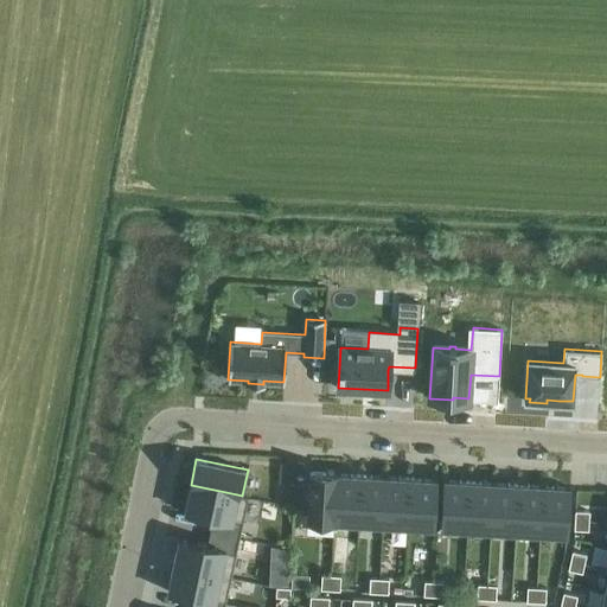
[(281,462),(280,481),(294,481),(295,464),(281,462)]
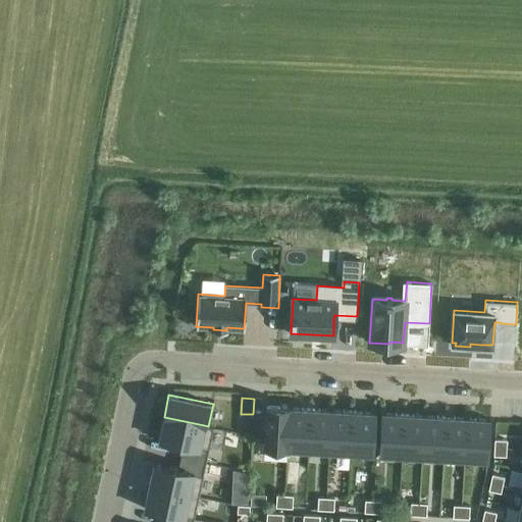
[(264,444),(264,447),(286,448),(289,407),(267,406),(264,444)]
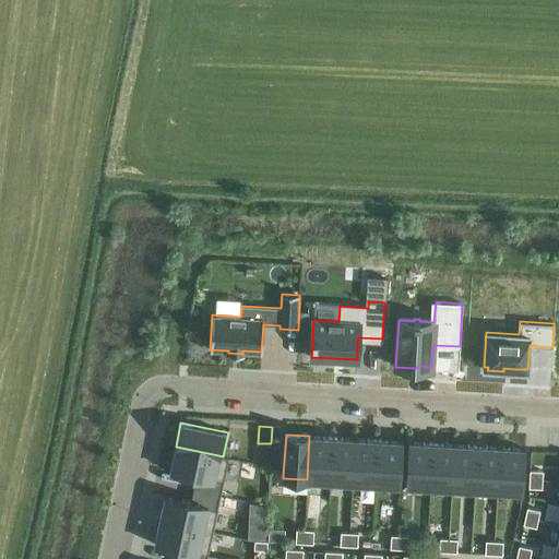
[(330,480),(332,437),(309,436),(307,479),(330,480)]
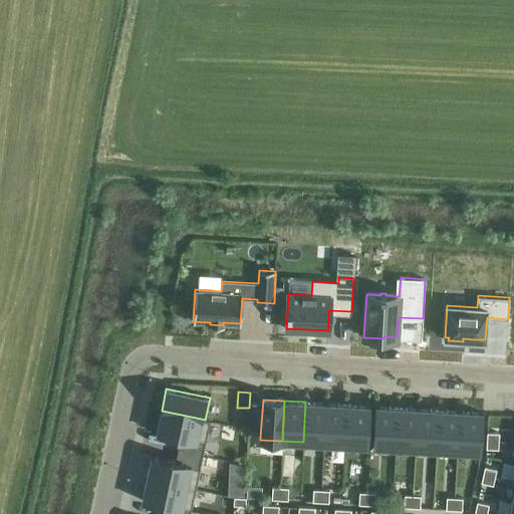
[(324,443),(327,403),(305,402),(303,442),(324,443)]
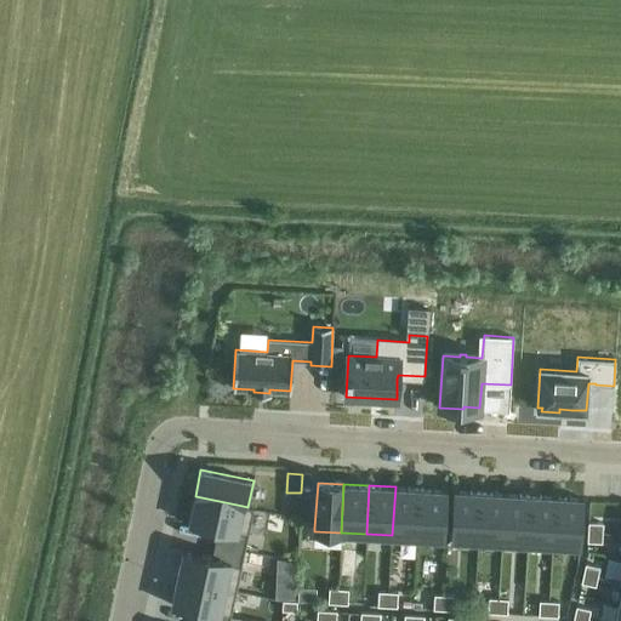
[(417,537),(421,489),(396,486),(392,535),(417,537)]
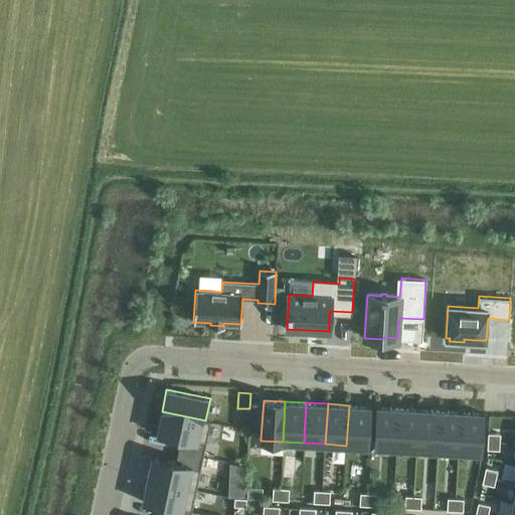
[(368,447),(370,406),(349,405),(346,446),(368,447)]
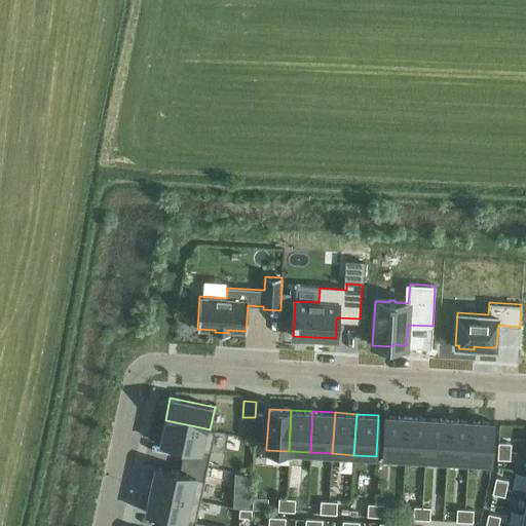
[(404,457),(406,417),(384,415),(381,456),(388,457),(404,457)]
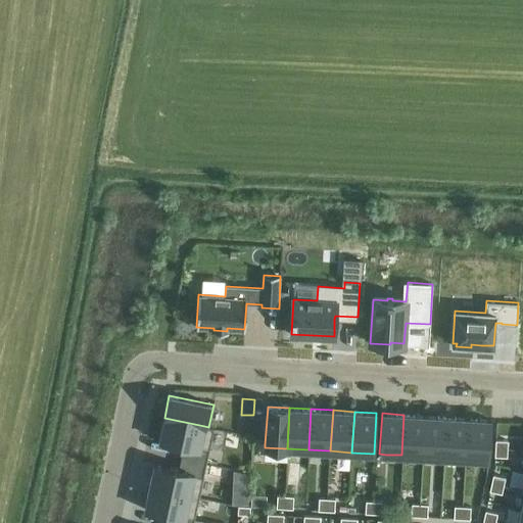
[(423,457),(425,416),(403,415),(401,455),(423,457)]
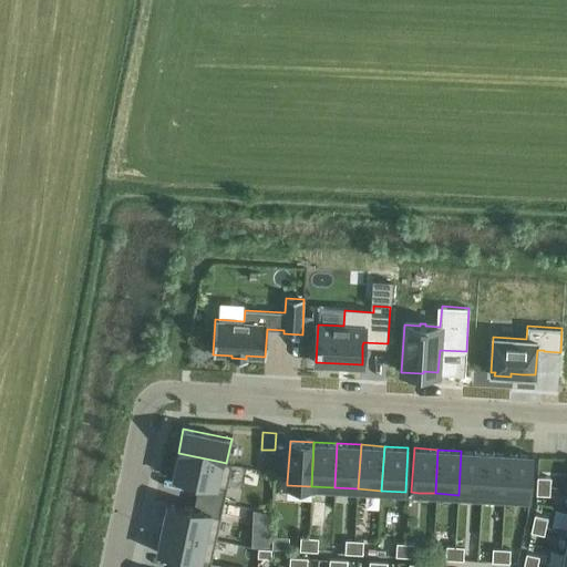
[(482,496),(485,452),(461,451),(459,495),(482,496)]
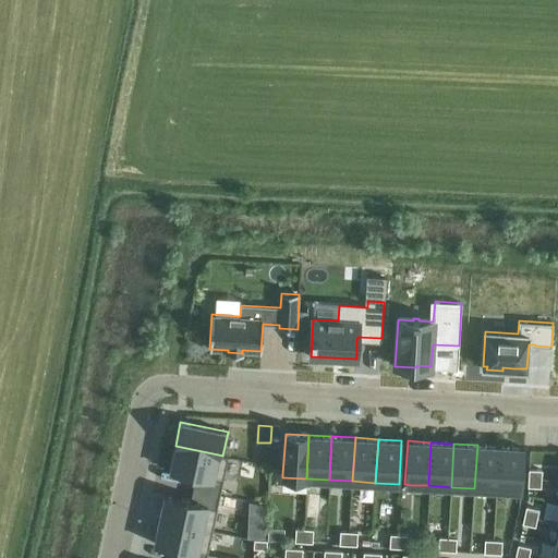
[(497,489),(500,446),(477,445),(474,488),(497,489)]
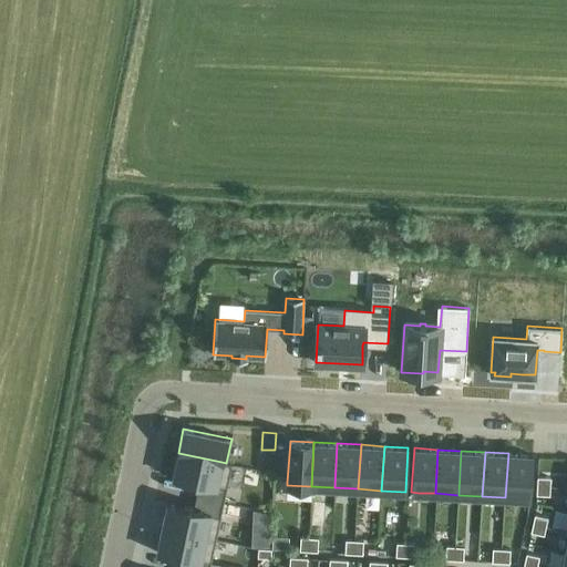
[(178,453),(173,477),(199,483),(197,496),(224,502),(226,488),(230,467),(232,464),(226,463),(178,453)]
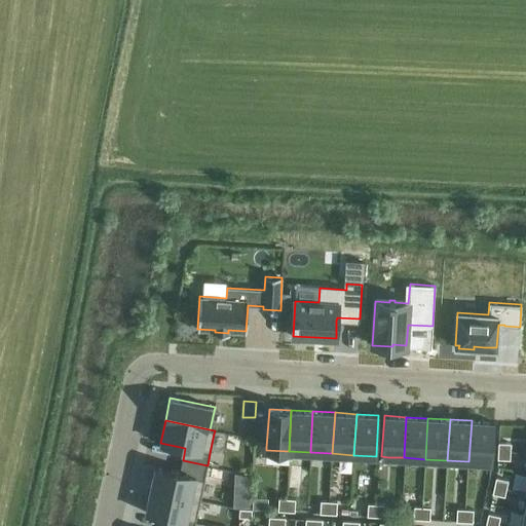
[(491,462),(493,421),(472,420),(468,461),(491,462)]
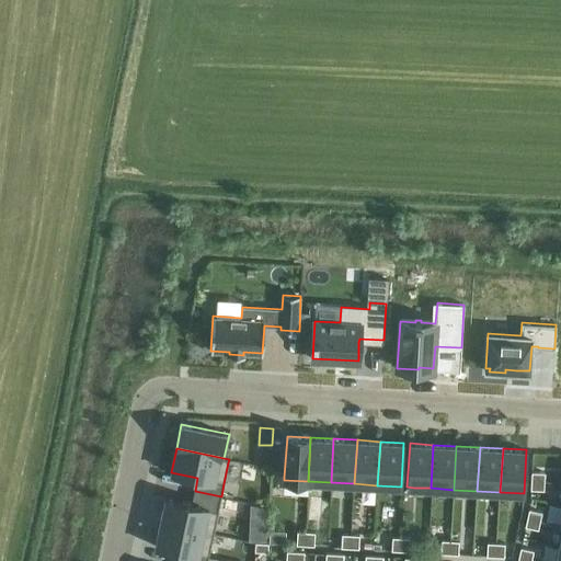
[(545,481),(545,472),(531,471),(530,480),(545,481)]
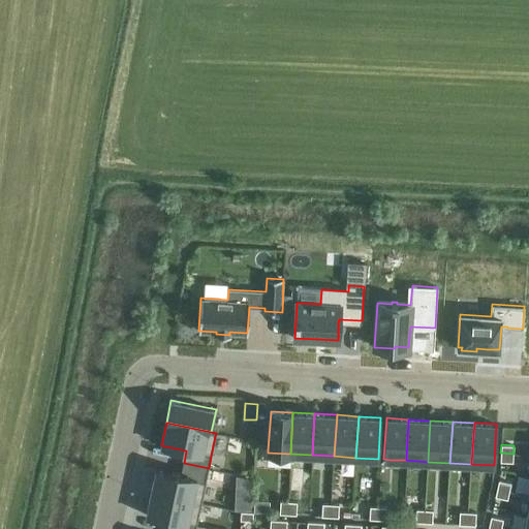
[(512,462),(514,454),(500,453),(500,461),(512,462)]
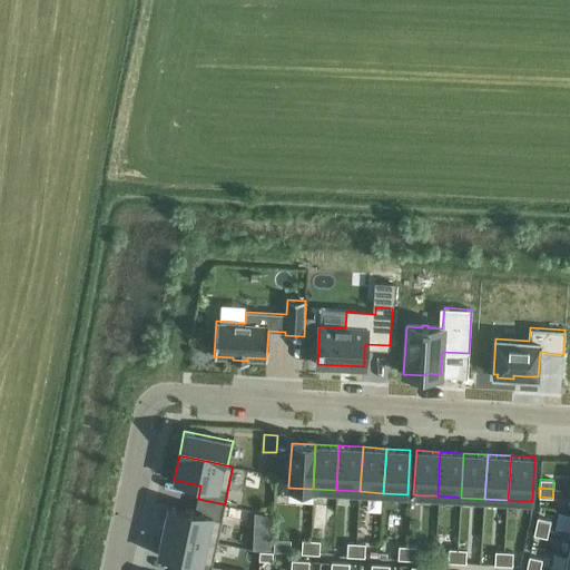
[(168,505),(163,530),(217,542),(222,518),(225,504),(198,499),(195,511),(187,510),(168,505)]
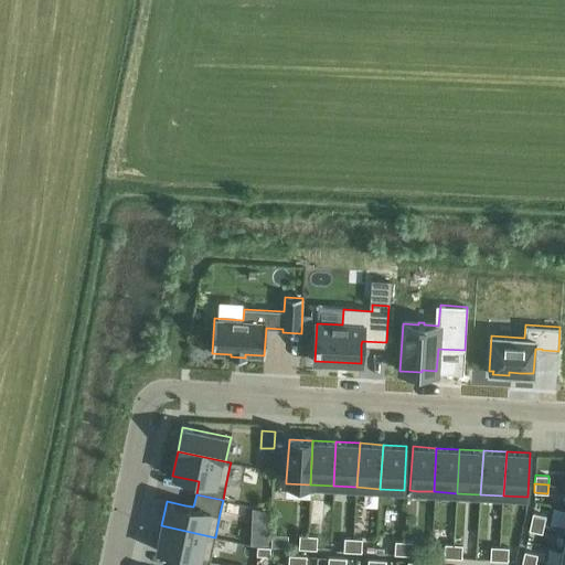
[(251,509),(251,522),(268,523),(269,512),(251,509)]
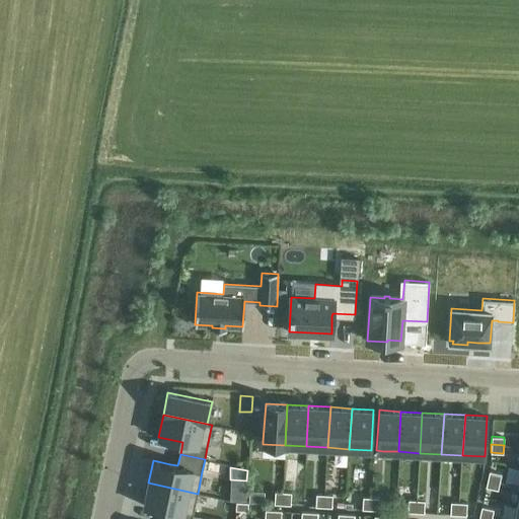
[(501,473),(489,470),(488,477),(500,480),(501,473)]
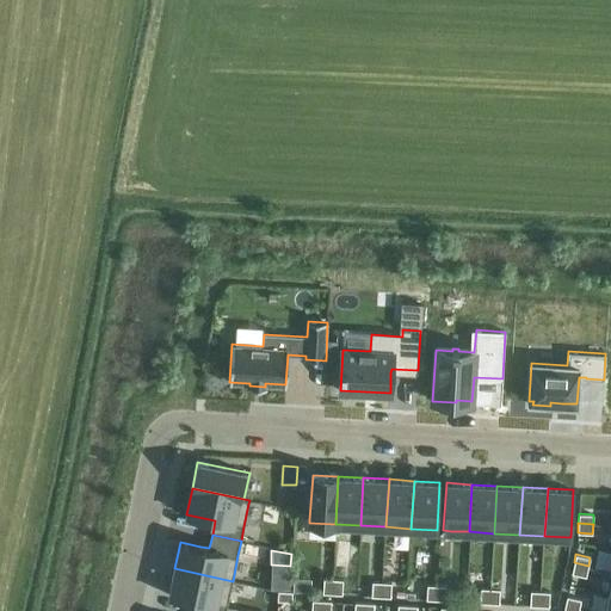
[(586,575),(588,566),(574,562),(572,573),(586,575)]
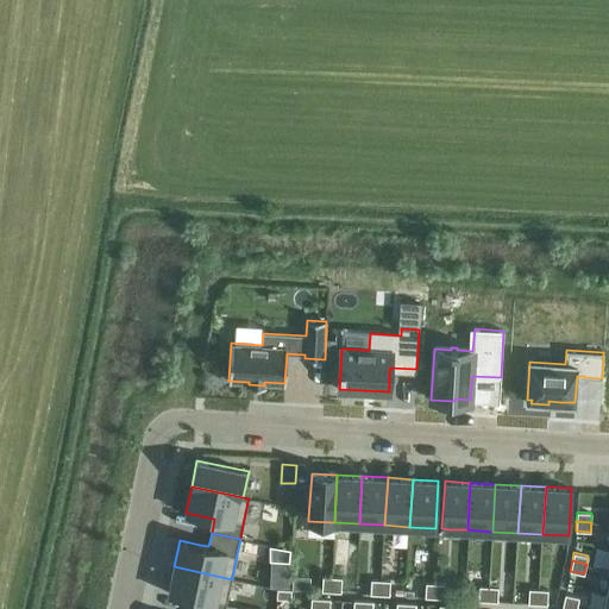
[(173,572),(168,592),(198,600),(195,608),(225,608),(226,606),(232,579),(174,566),(173,572)]
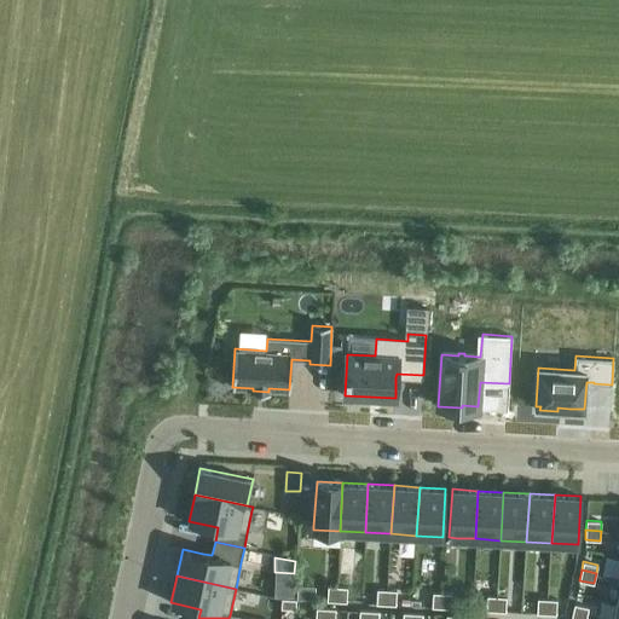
[(336,601),(337,586),(328,585),(327,601),(336,601)]
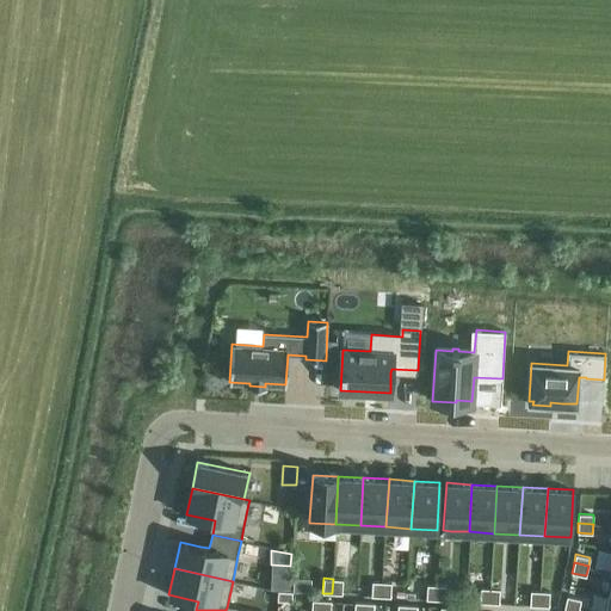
[(341,593),(343,579),(333,579),(332,593),(341,593)]
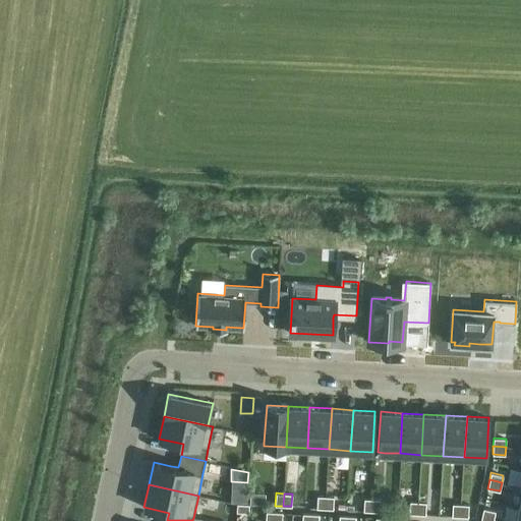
[(325,508),(326,496),(317,496),(316,508),(325,508)]
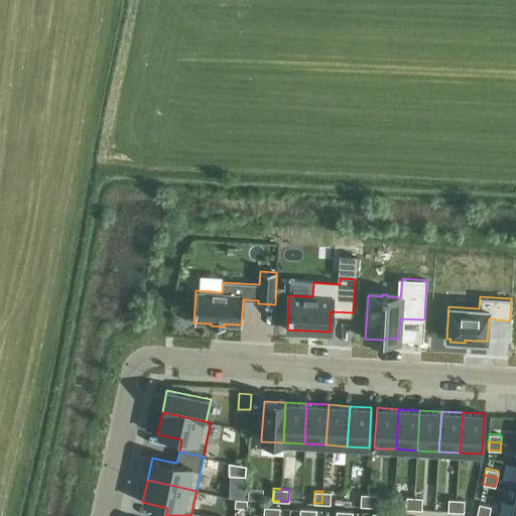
[(330,504),(331,492),(323,491),(321,503),(330,504)]
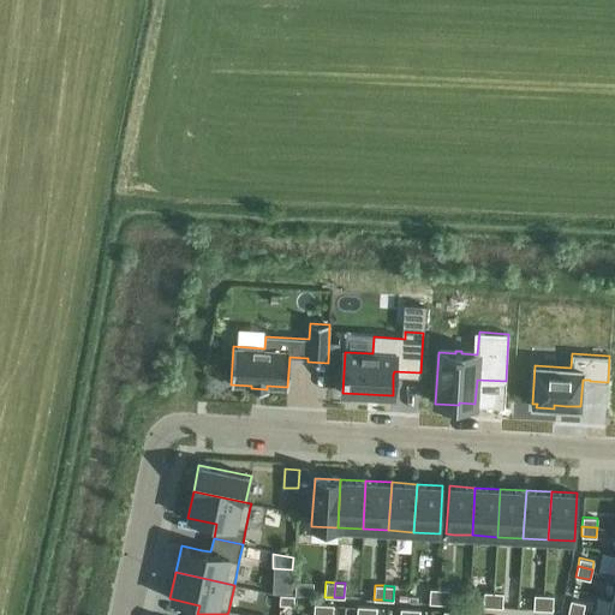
[(439,603),(440,589),(430,587),(429,603),(439,603)]
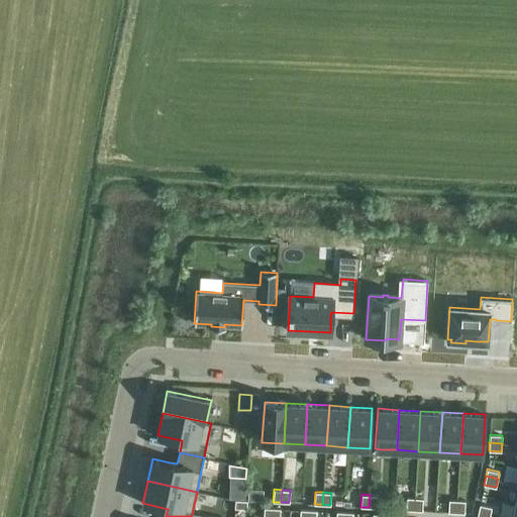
[(377,508),(378,495),(370,495),(369,507),(377,508)]
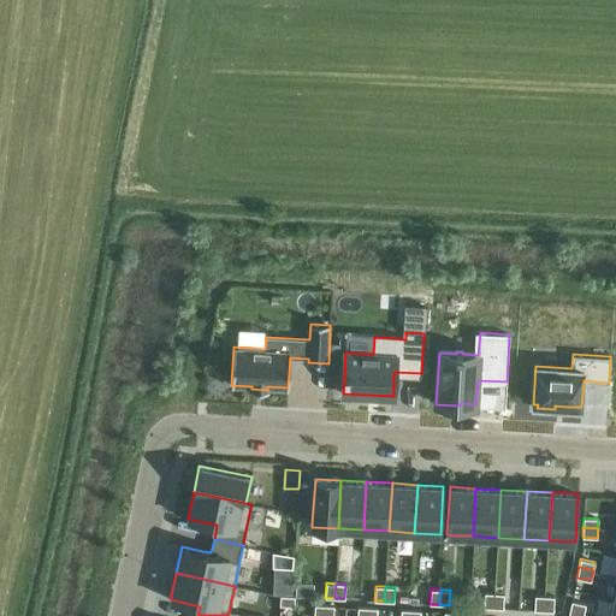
[(493,608),(493,593),(485,592),(484,606),(493,608)]
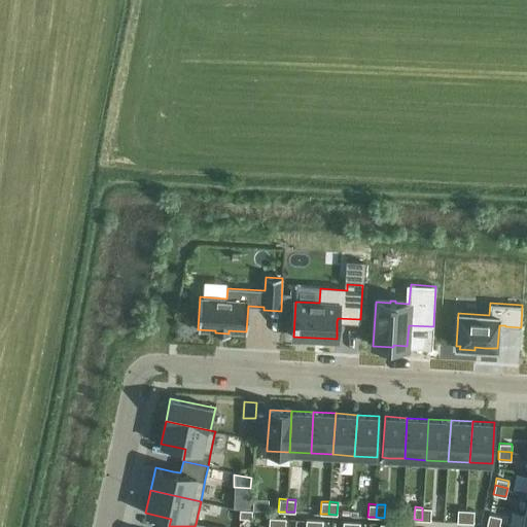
[(431,507),(422,507),(422,520),(430,520),(431,507)]
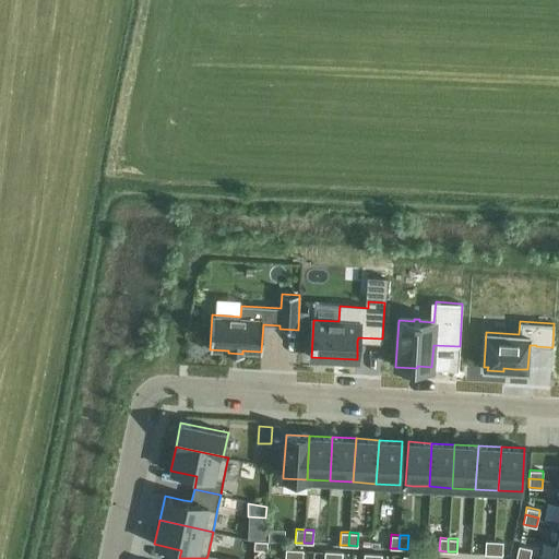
[(254,540),(254,549),(268,550),(269,540),(254,540)]
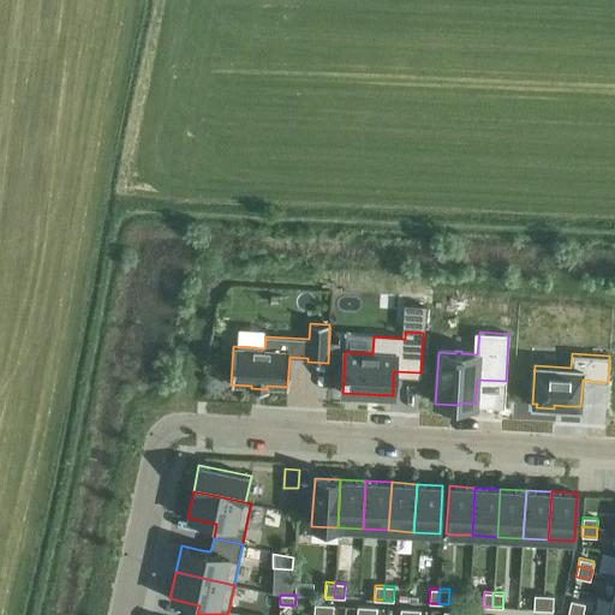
[(543,609),(544,595),(533,595),(533,609),(543,609)]
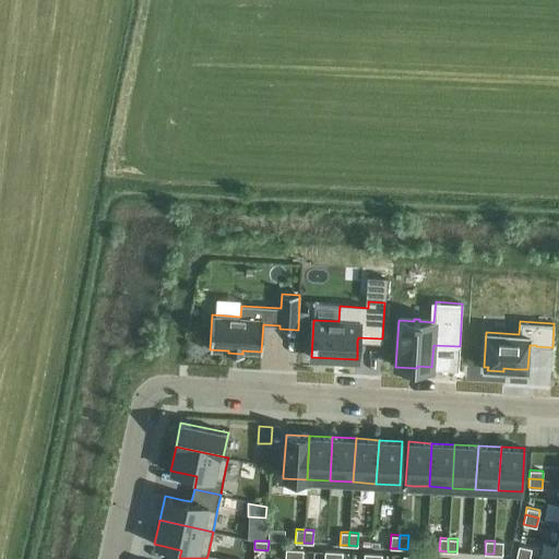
[(502,555),(503,542),(495,540),(494,554),(502,555)]
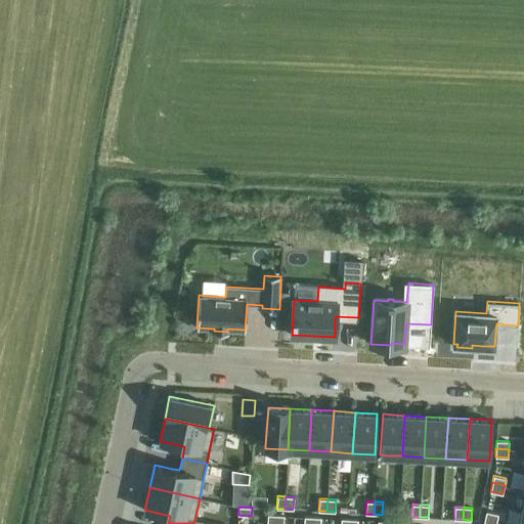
[(496,521),(498,514),(486,511),(484,519),(496,521)]
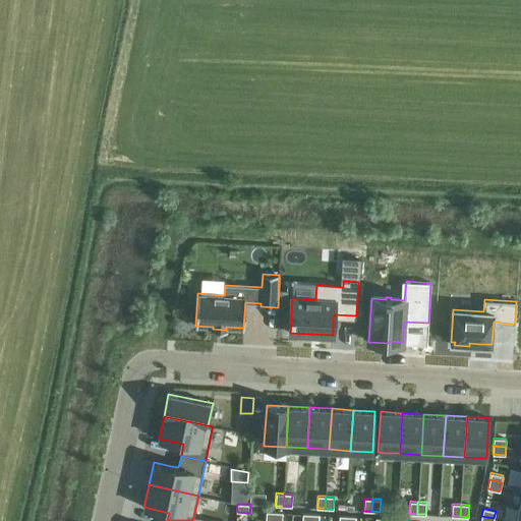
[(274,520),(275,512),(266,511),(265,520),(274,520)]
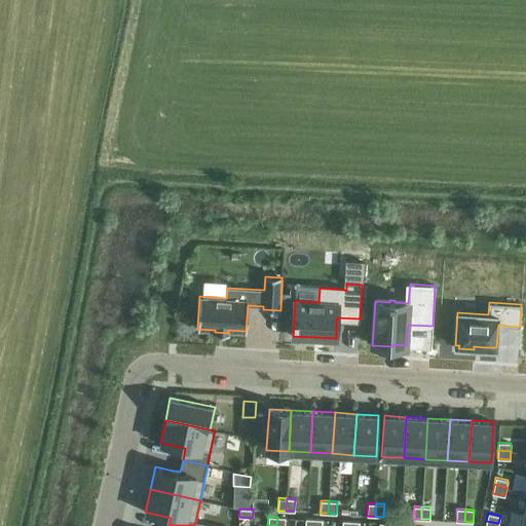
[(285,525),(286,517),(277,517),(276,525),(285,525)]
